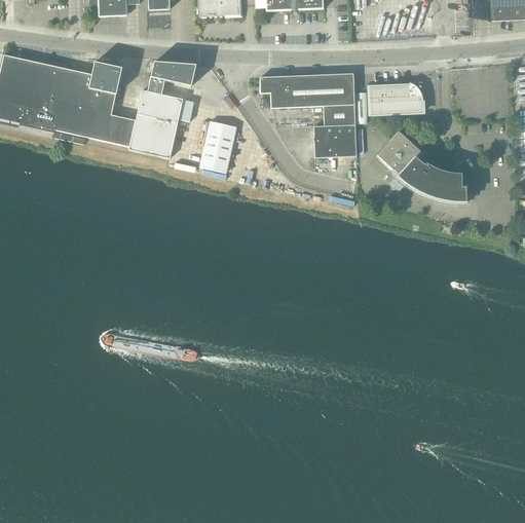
[(100,4),(100,13),(110,13),(111,13),(116,12),(116,13),(126,13),(126,3),(135,3),(140,2),(140,0),(88,0),(89,4),(100,4)]
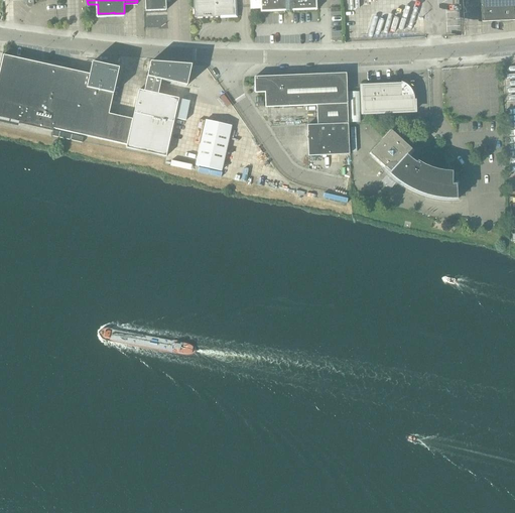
[(145,0),(146,8),(166,7),(166,0),(145,0)]
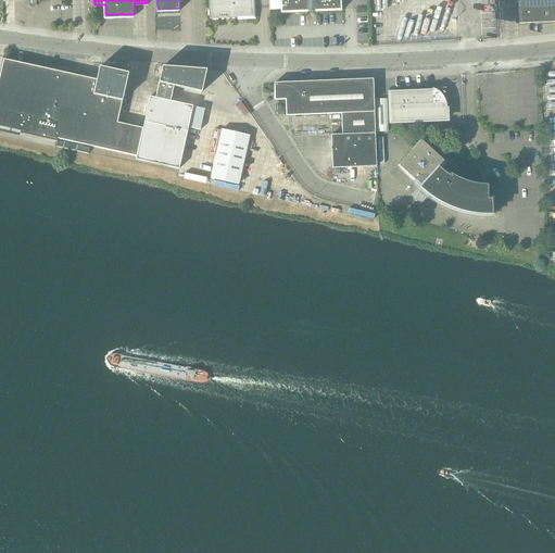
[(254,13),(253,0),(210,0),(211,15),(254,13)]
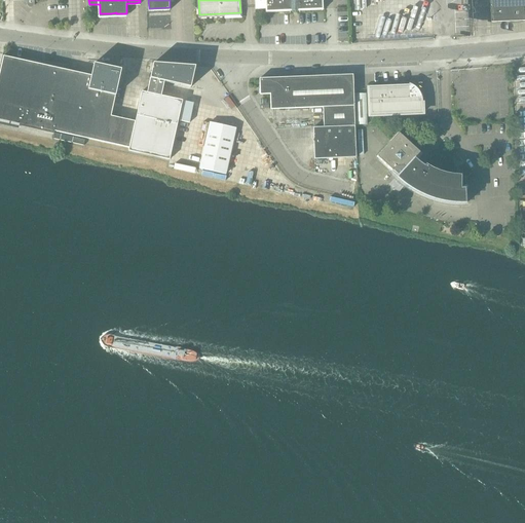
[(256,0),(257,6),(267,6),(268,9),(326,7),(325,0),(256,0)]
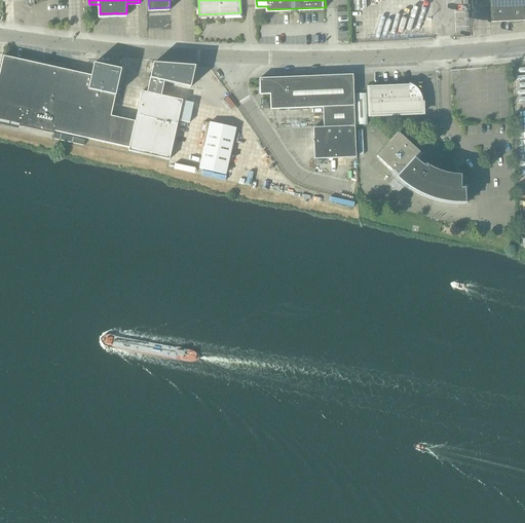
[(492,0),(493,17),(524,15),(524,0),(492,0)]
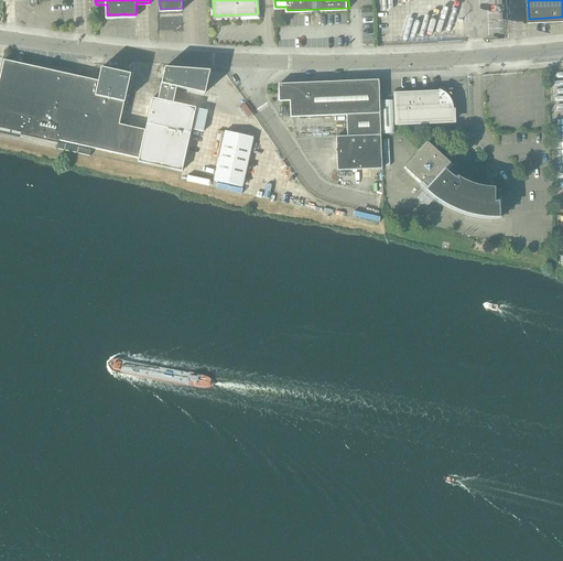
[(0,127),(58,140),(60,138),(139,155),(145,127),(143,127),(143,129),(119,125),(125,99),(95,93),(99,78),(4,57),(0,75),(0,127)]
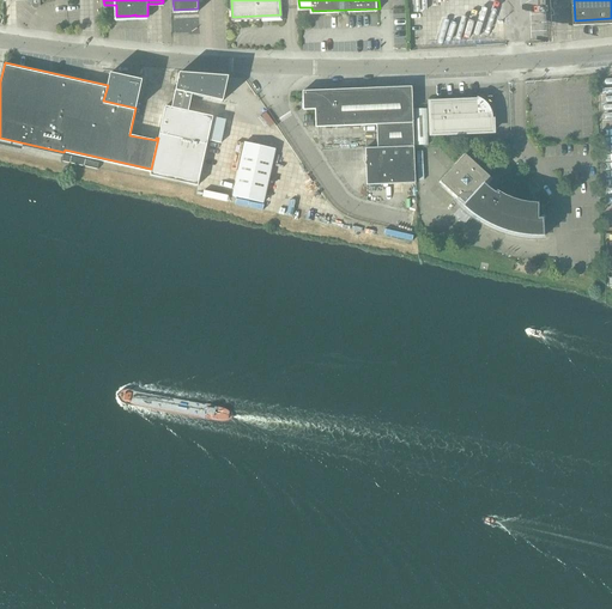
[(180,71),(175,89),(192,92),(223,98),(228,74),(180,71)]
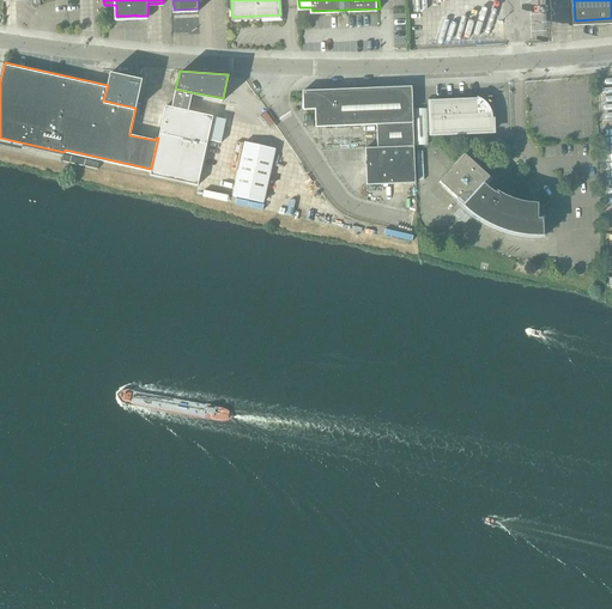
[(377,122),(377,145),(414,144),(412,84),(303,89),(304,107),(315,107),(316,123),(377,122)]
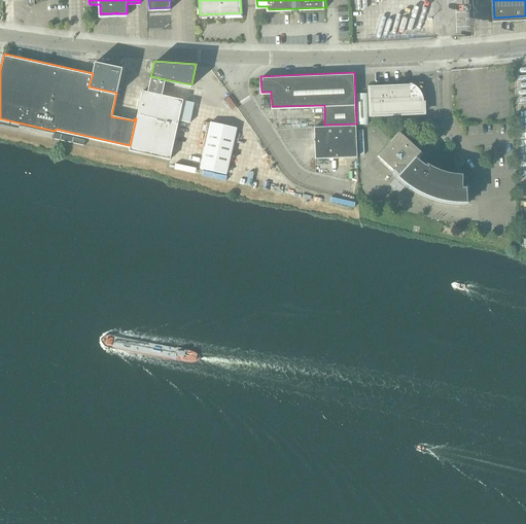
[(415,83),(410,81),(410,83),(370,85),(371,112),(424,110),(423,99),(422,93),(420,88),(415,83)]
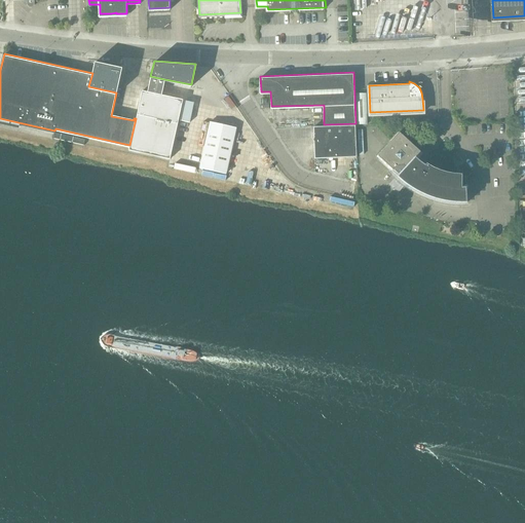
[(184,98),(180,118),(190,120),(194,101),(194,100),(184,98)]
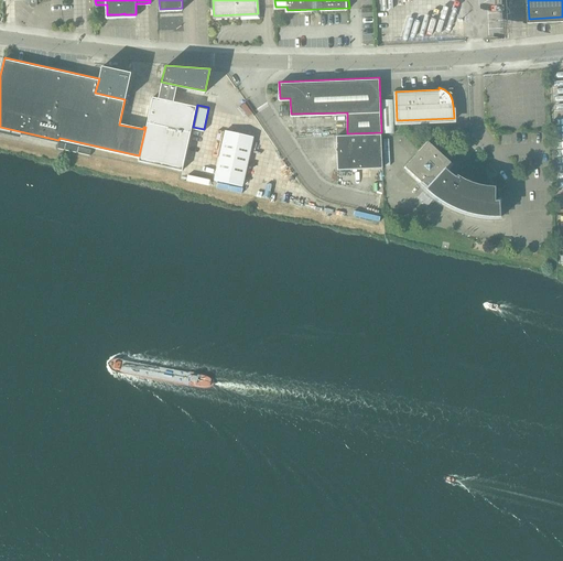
[(226,128),(215,177),(244,184),(253,135),(226,128)]
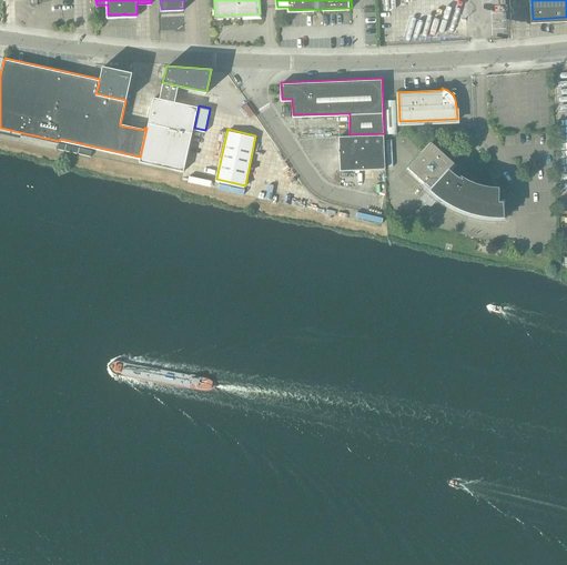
[(384,133),(350,134),(338,134),(340,169),(385,167),(384,133)]
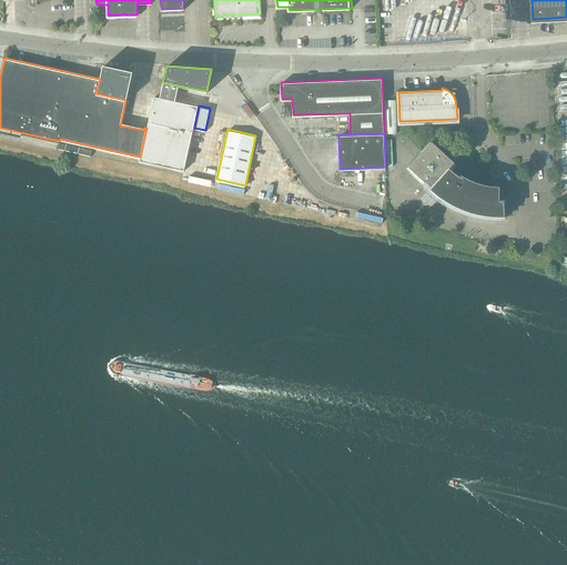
[(489,218),(504,218),(503,204),(498,204),(498,187),(489,185),(482,184),(475,182),(467,179),(461,175),(459,175),(457,179),(452,174),(448,172),(456,164),(432,141),(431,141),(425,147),(407,167),(425,182),(427,184),(431,188),(434,190),(433,191),(429,192),(429,194),(432,197),(434,195),(435,193),(436,192),(437,193),(441,195),(438,199),(449,205),(463,211),(476,215),(489,218)]
